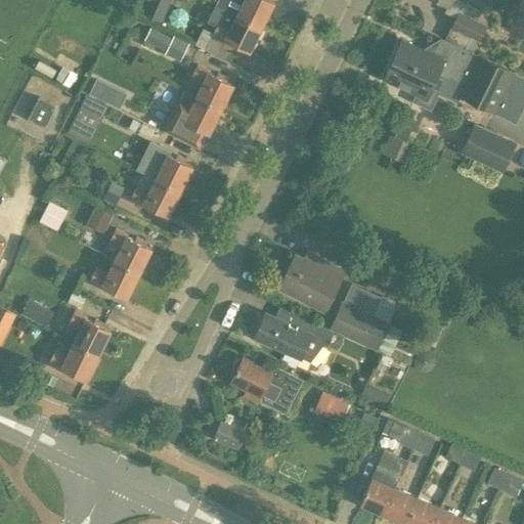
[(145,0),(140,12),(161,22),(170,0),(145,0)]
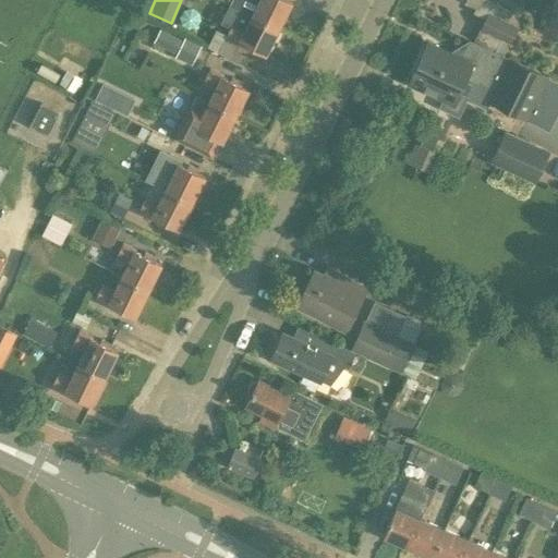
[(231,0),(230,3),(252,14),(279,28),(292,2),(287,0),(231,0)]
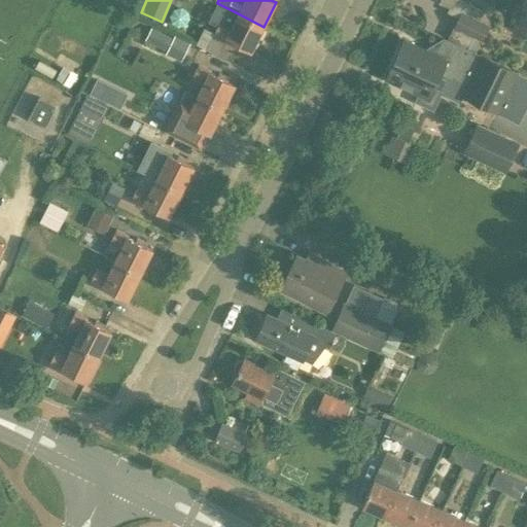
[(461,0),(440,0),(451,5),(448,11),(459,18),(454,27),(482,41),(490,25),(480,20),(484,11),(461,0)]
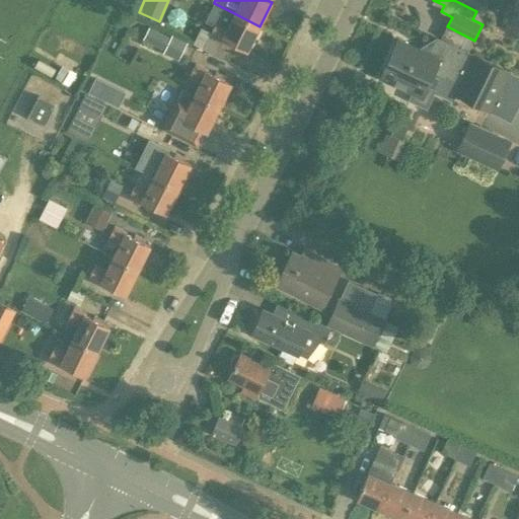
[(247,50),(260,26),(234,13),(214,3),(205,22),(214,26),(210,33),(222,40),(222,38),(229,41),(228,45),(238,50),(240,47),(247,50)]
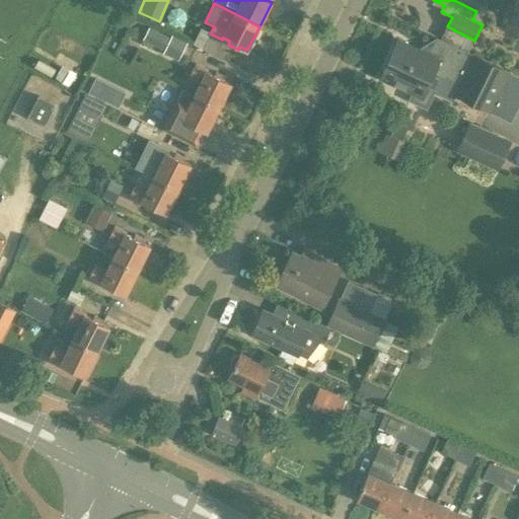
[(148,27),(142,39),(164,50),(162,53),(178,61),(187,44),(170,35),(169,39),(148,27)]
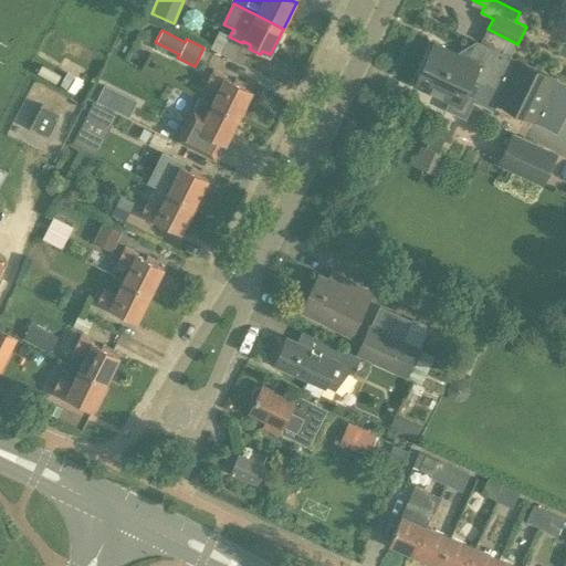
[(450,101),(447,108),(464,116),(473,98),(465,95),(479,66),(506,80),(496,102),(534,121),(554,81),(490,50),(486,56),(468,48),(462,59),(432,44),(413,83),(450,101)]
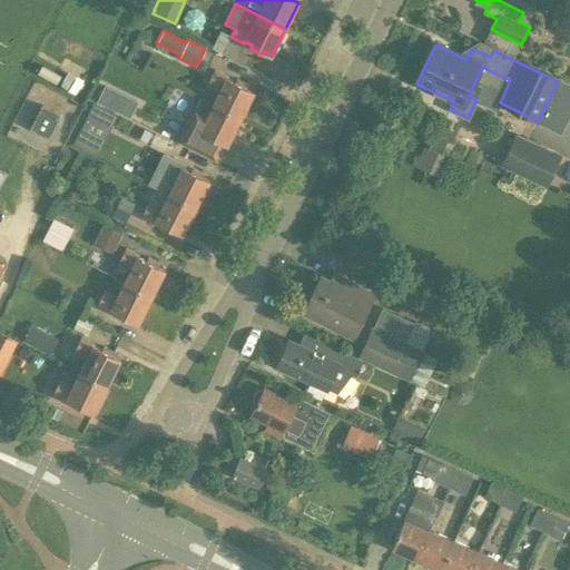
[(213,105),(239,118),(254,92),(245,88),(247,85),(236,79),(234,82),(226,78),(226,77),(214,70),(207,84),(219,90),(213,105)]
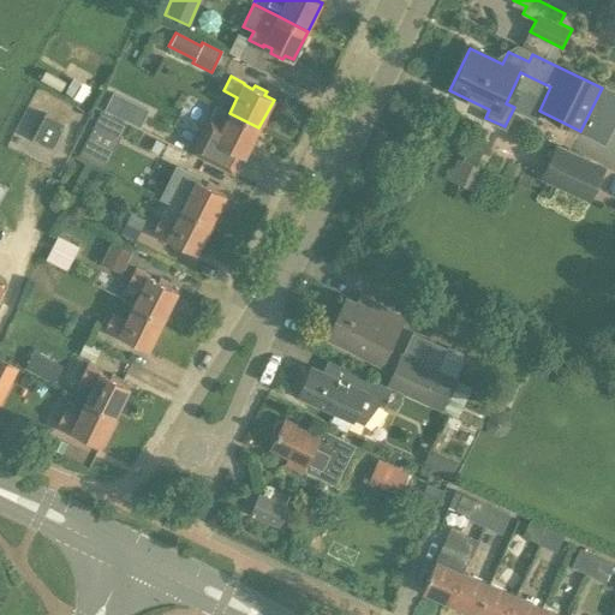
[(143,126),(151,106),(113,89),(83,155),(107,166),(129,119),(143,126)]
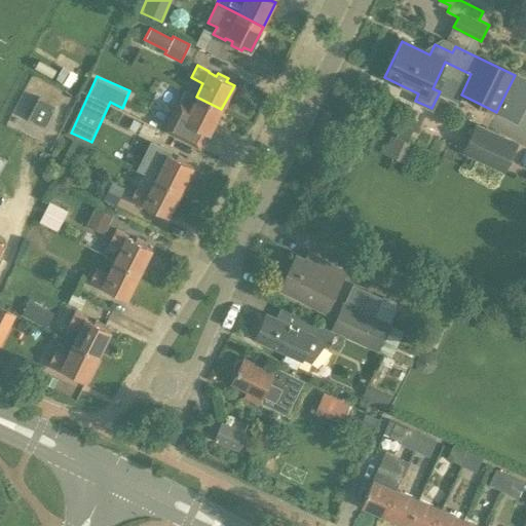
[(172,116),(183,122),(184,121),(191,124),(189,128),(200,134),(201,130),(209,134),(221,109),(196,97),(184,89),(176,105),(177,106),(172,116)]
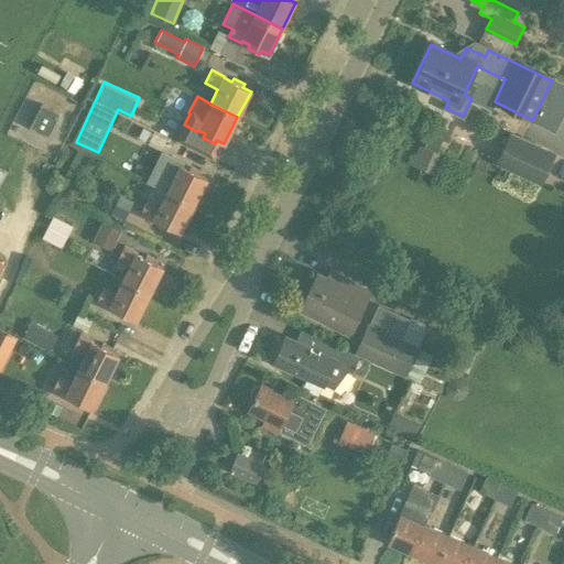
[(46,136),(57,112),(40,104),(29,127),(46,136)]
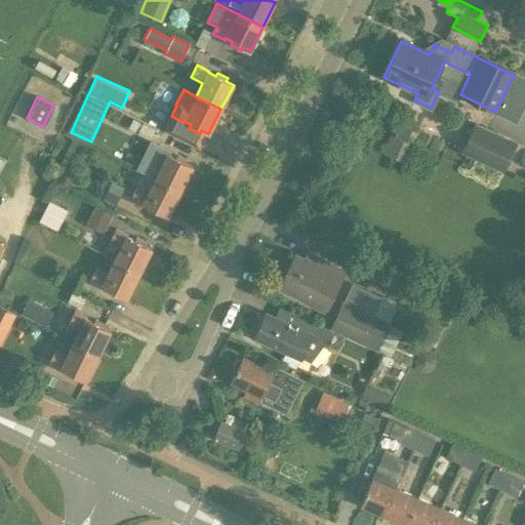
[(503,173),(517,143),(475,124),(460,154),(503,173)]
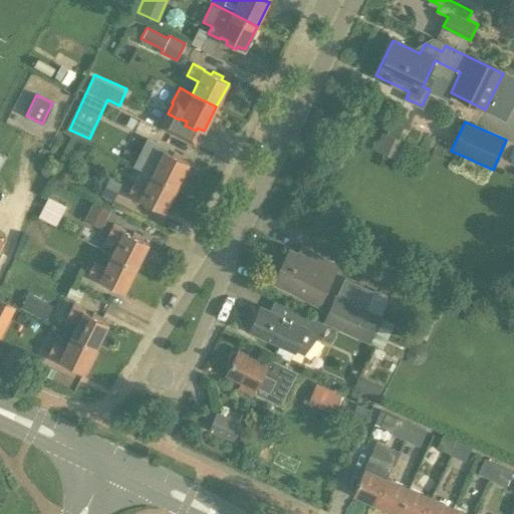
[(383,131),(377,149),(395,155),(401,138),(383,131)]
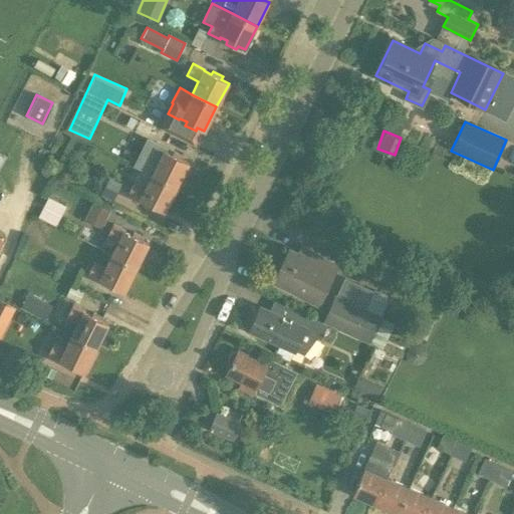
[(141,169),(152,175),(176,188),(188,164),(181,160),(183,157),(172,152),(171,155),(166,152),(168,149),(147,138),(133,166),(140,170),(141,169)]
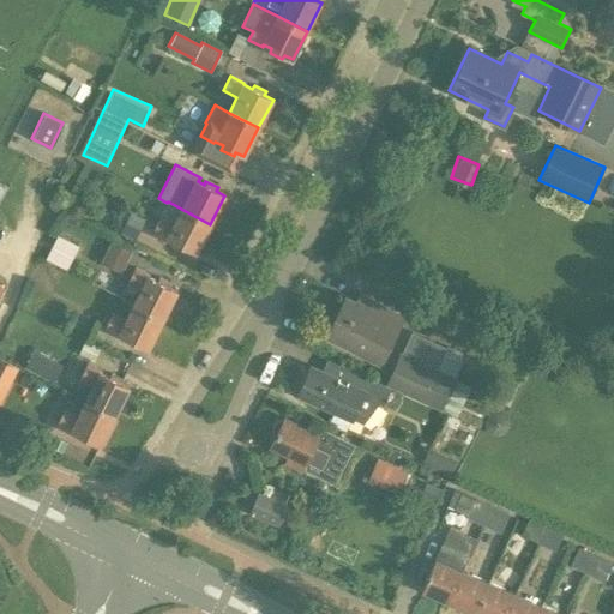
[(166,239),(167,238),(175,241),(173,245),(186,252),(187,248),(196,253),(210,224),(181,209),(173,224),(160,217),(152,233),(166,239)]
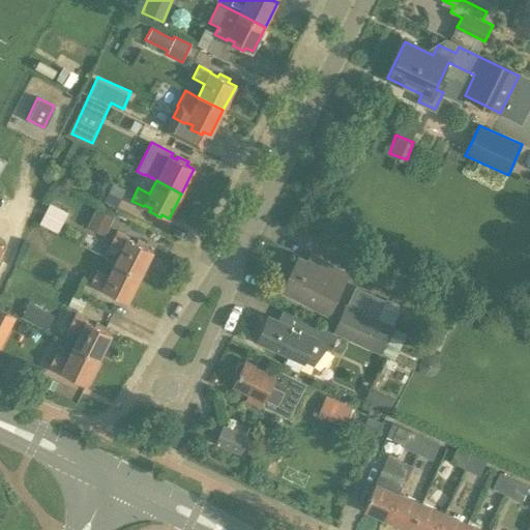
[(41,223),(60,231),(69,209),(51,201),(41,223)]
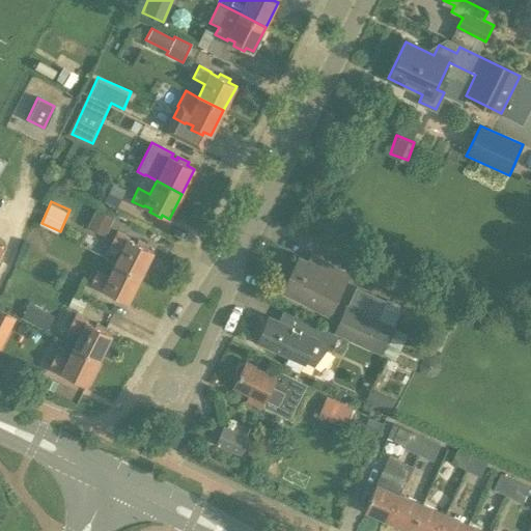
[(107,233),(114,216),(98,208),(89,226),(107,233)]
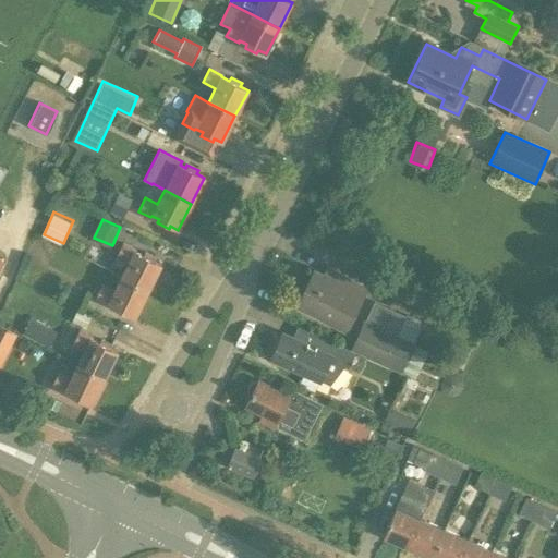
[(121,278),(147,291),(160,265),(153,262),(155,258),(143,253),(141,255),(133,252),(134,251),(121,244),(116,256),(129,263),(121,278)]
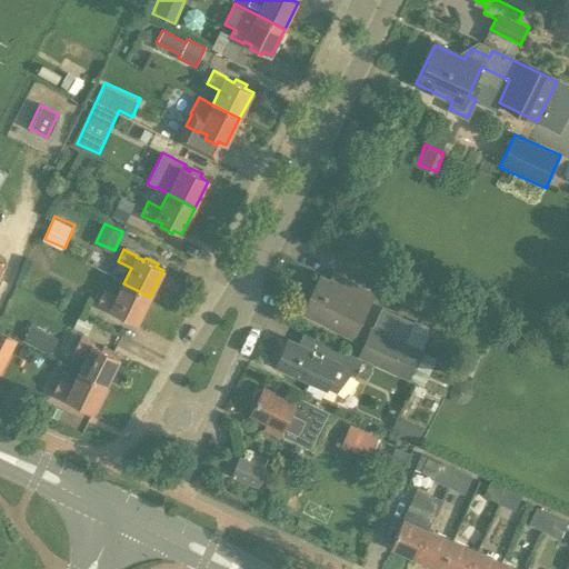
[(328,281),(319,277),(301,312),(352,337),(373,293),(332,273),(328,281)]
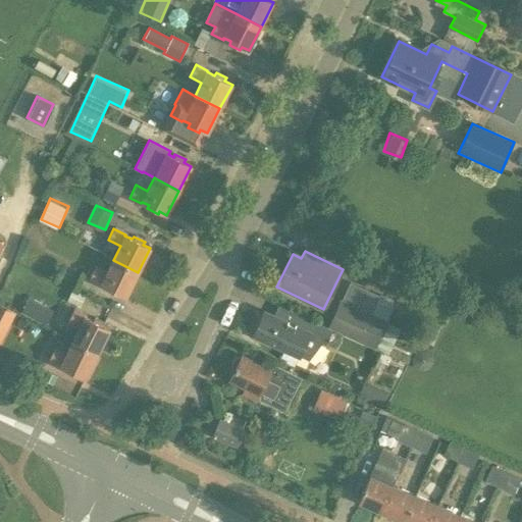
[(117,296),(119,293),(125,296),(138,272),(113,260),(107,272),(95,266),(88,279),(100,284),(100,283),(108,288),(107,291),(117,296)]
